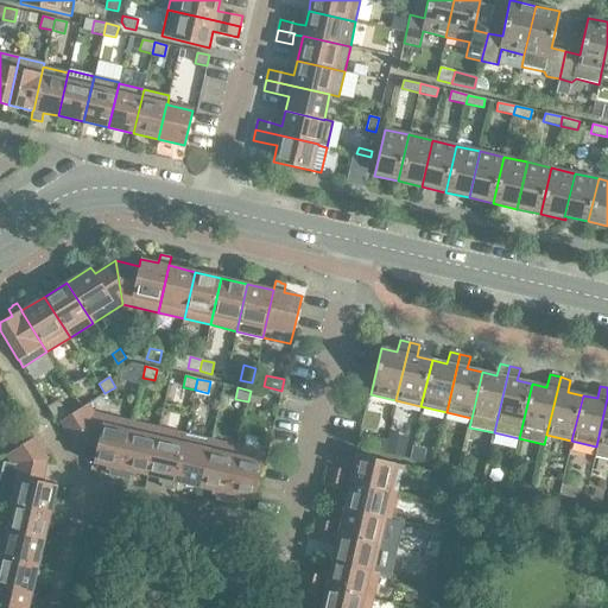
[(263,393),(251,391),(248,401),(260,405),(263,393)]
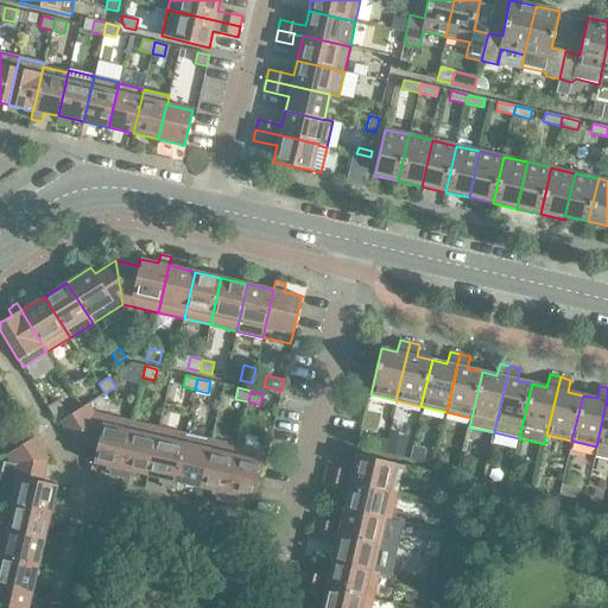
[(607,458),(607,398),(596,447),(595,456),(607,458)]
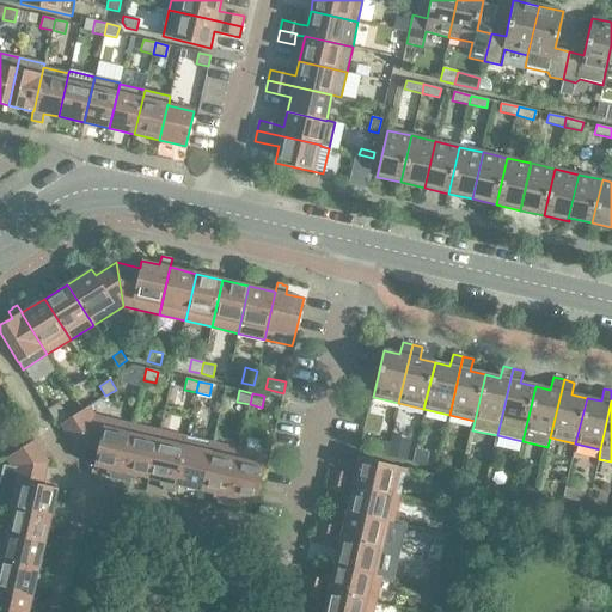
[(48,410),(54,420),(65,412),(59,403),(48,410)]
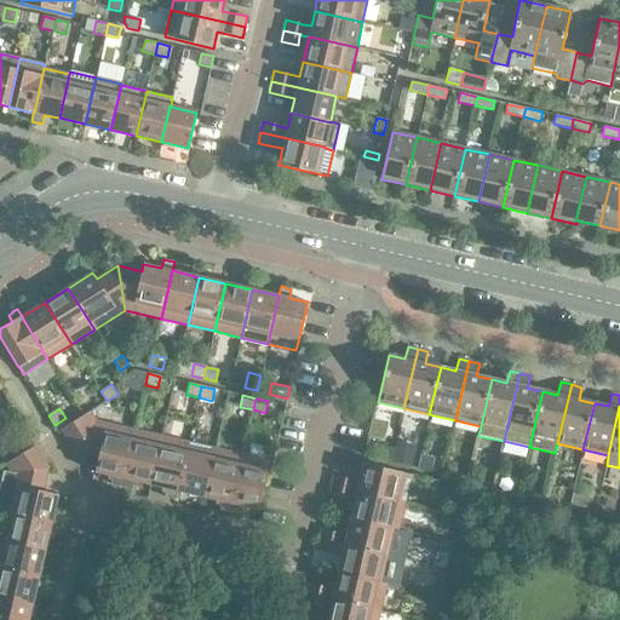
[(75,452),(97,422),(90,412),(62,430),(75,452)]
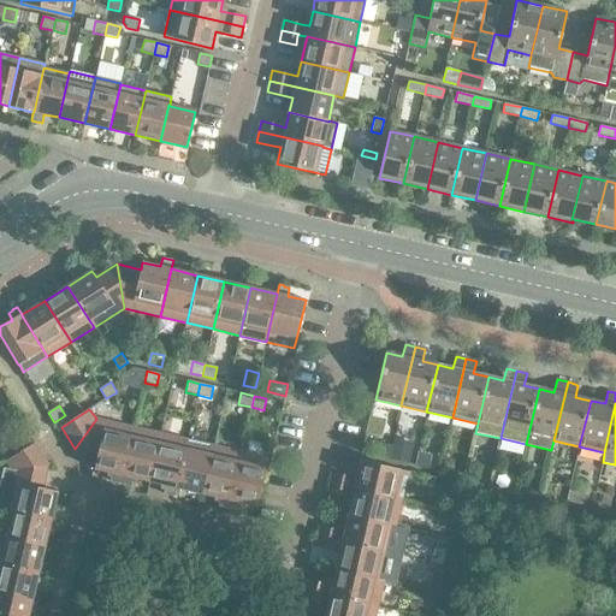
[(123,475),(134,427),(96,419),(75,449),(98,454),(95,469),(113,473),(112,481),(116,483),(116,484),(122,485),(123,475)]
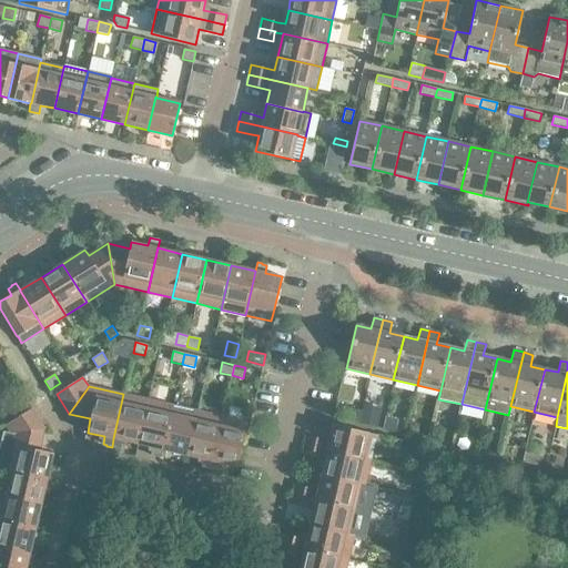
[(21,392),(4,402),(11,414),(29,403),(21,392)]
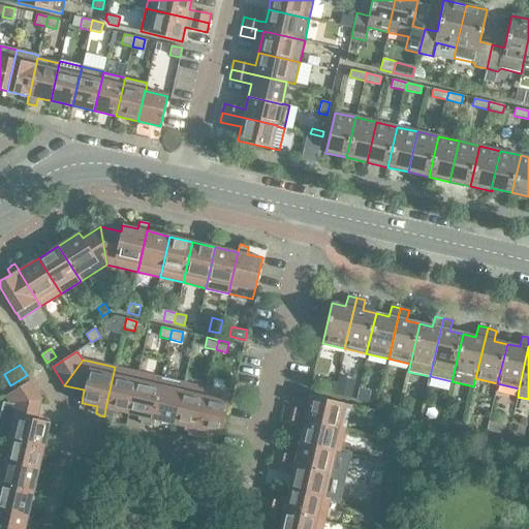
[(128,413),(137,372),(115,367),(105,408),(104,416),(113,417),(114,410),(128,413)]
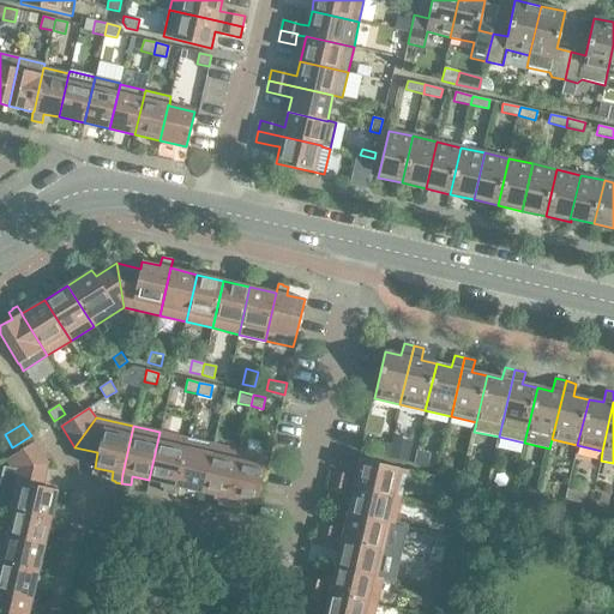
[(174,495),(175,486),(187,439),(160,432),(149,480),(166,483),(163,493),(174,495)]
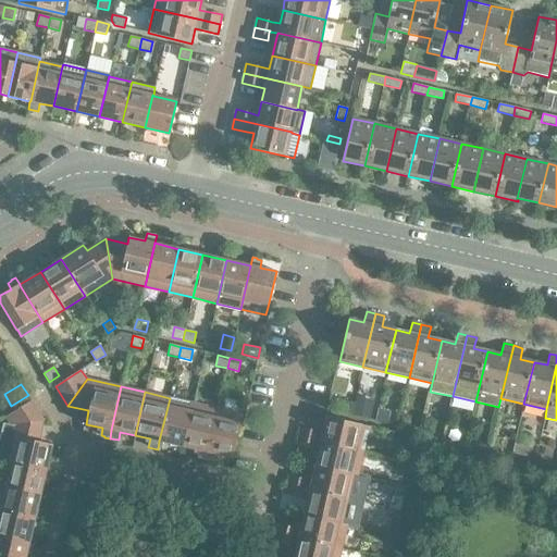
[(358,397),(354,417),(369,420),(373,401),(358,397)]
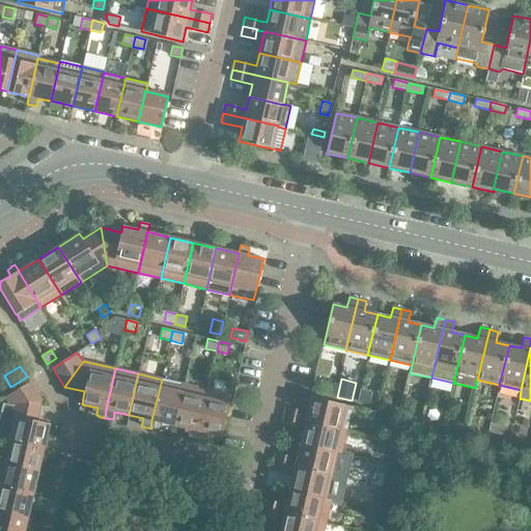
[(175,425),(185,385),(162,380),(151,420),(175,425)]
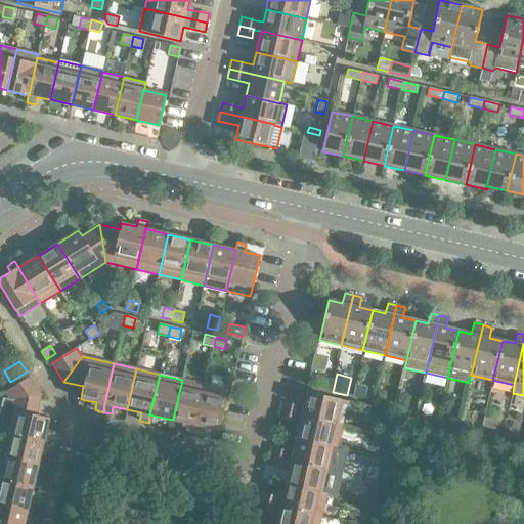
[(5,392),(10,400),(41,395),(30,377),(5,392)]
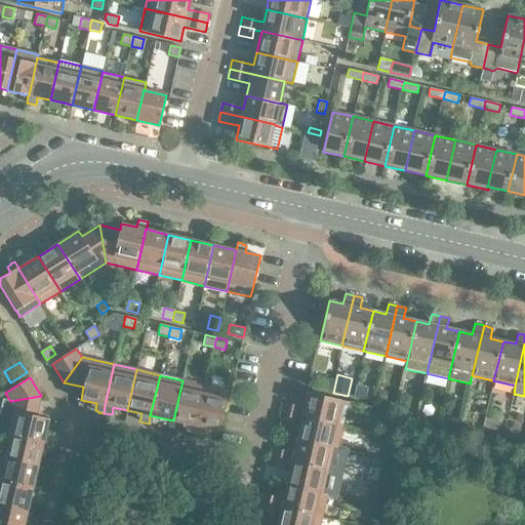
[(324,377),(321,391),(332,393),(335,379),(324,377)]
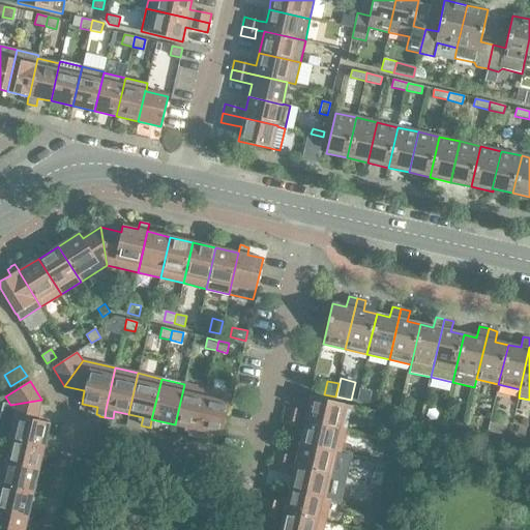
[(196,438),(207,389),(184,384),(175,424),(188,429),(187,436),(196,438)]
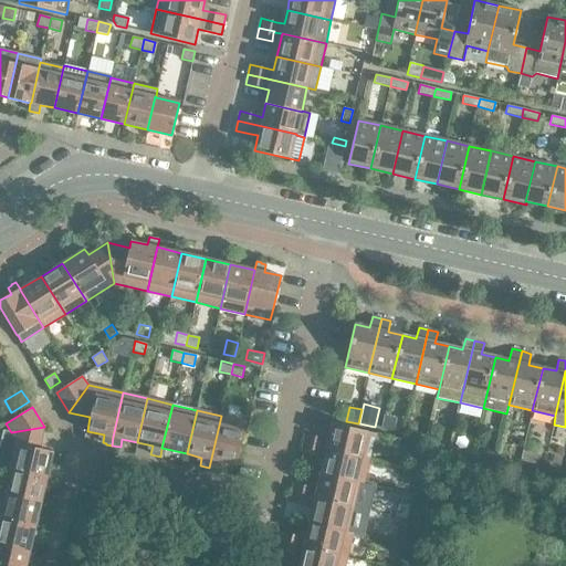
[(384,415),(380,429),(394,432),(397,418),(384,415)]
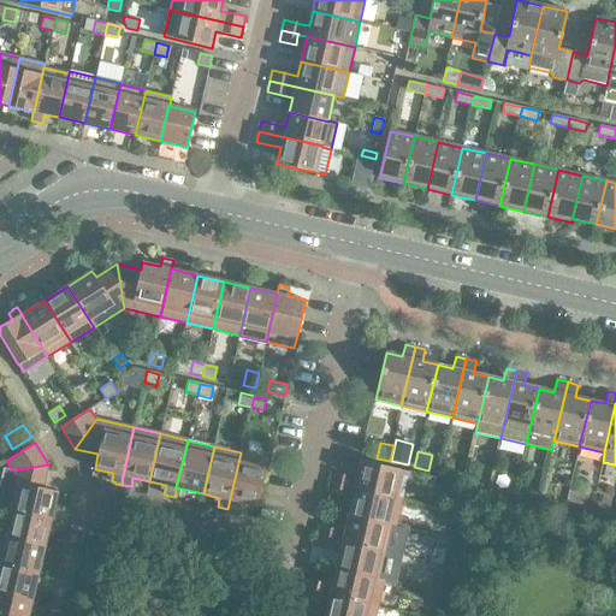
[(268,458),(241,452),(227,509),(237,511),(240,503),(258,507),(261,492),(267,468),(266,468),(268,458)]
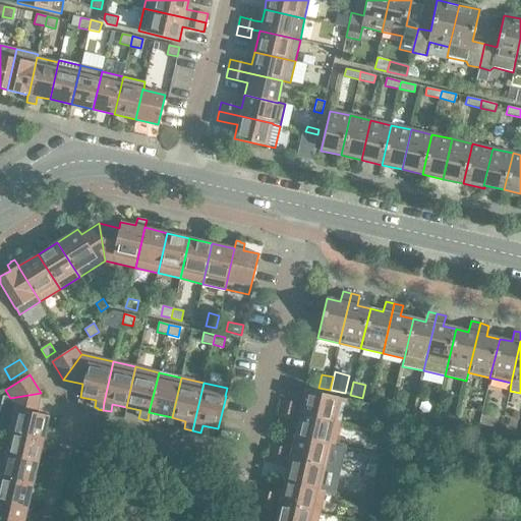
[(305,390),(299,413),(340,422),(345,399),(338,397),(305,390)]
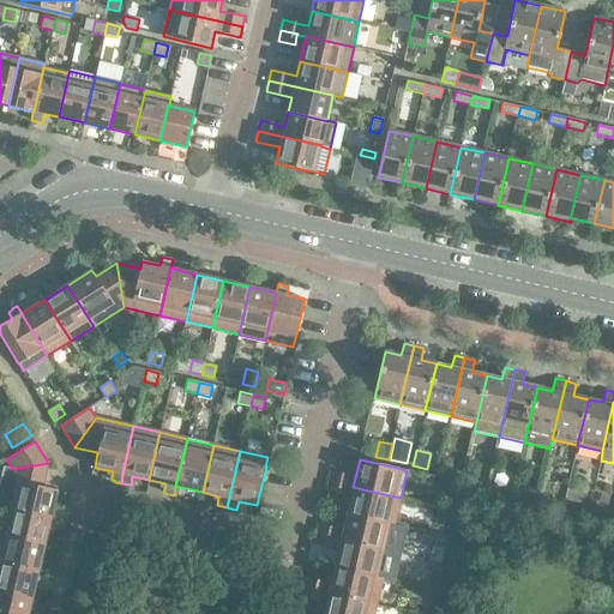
[(42,487),(48,464),(48,463),(12,469),(2,467),(0,479),(0,506),(4,507),(60,521),(62,510),(54,507),(58,491),(42,487)]
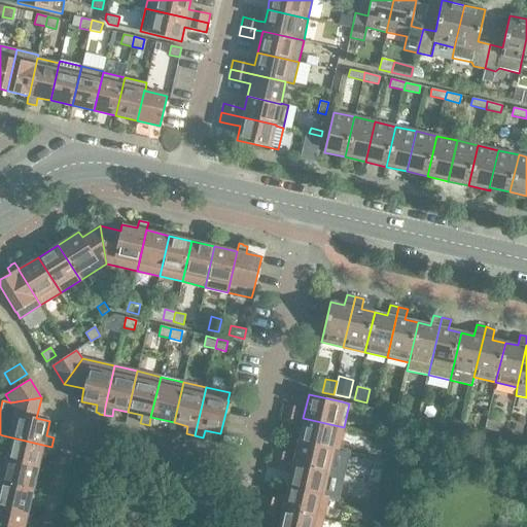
[(284,403),(282,413),(295,416),(297,407),(284,403)]
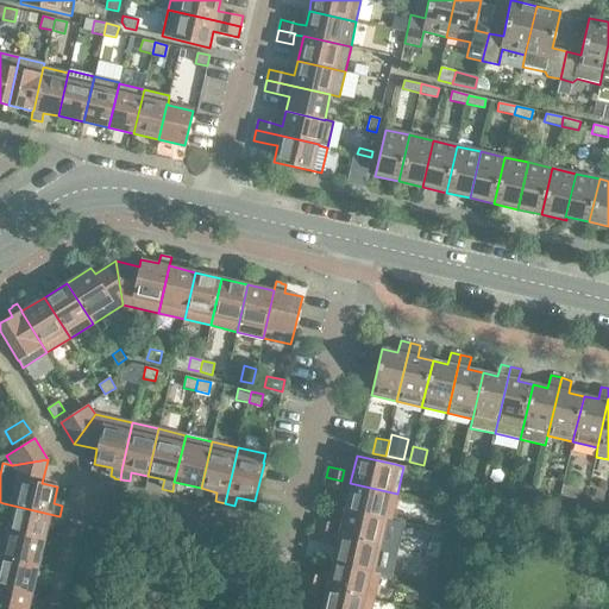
[(339,491),(341,481),(326,477),(324,488),(339,491)]
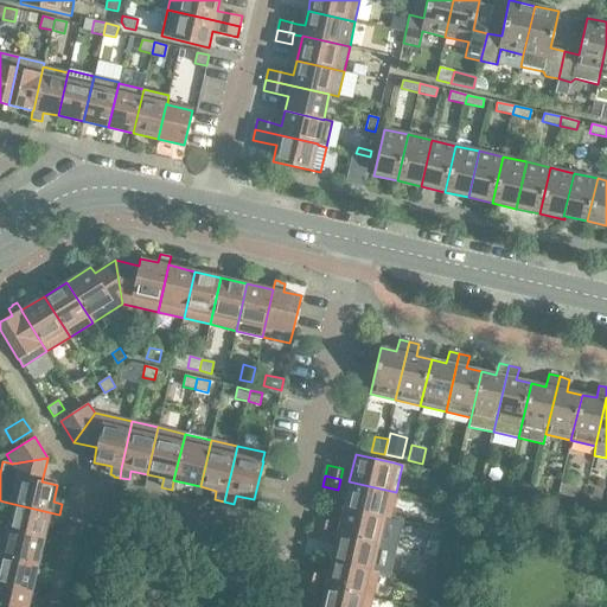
[(390,518),(396,492),(349,481),(343,508),(390,518)]
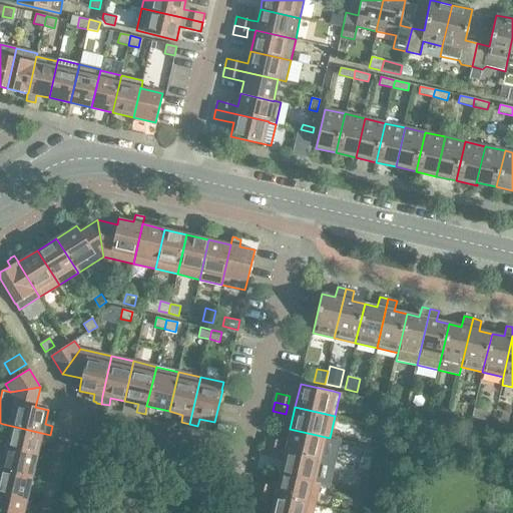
[(48,443),(50,435),(3,424),(0,435),(0,446),(38,455),(41,441),(48,443)]
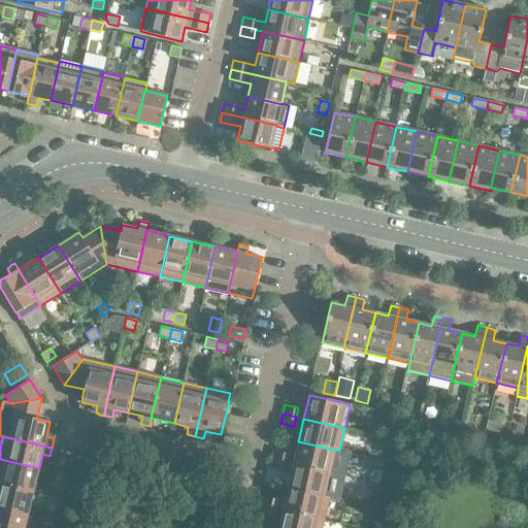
[(334,474),(339,451),(298,441),(295,456),(273,451),(271,459),(286,463),(286,462),(293,464),(334,474)]
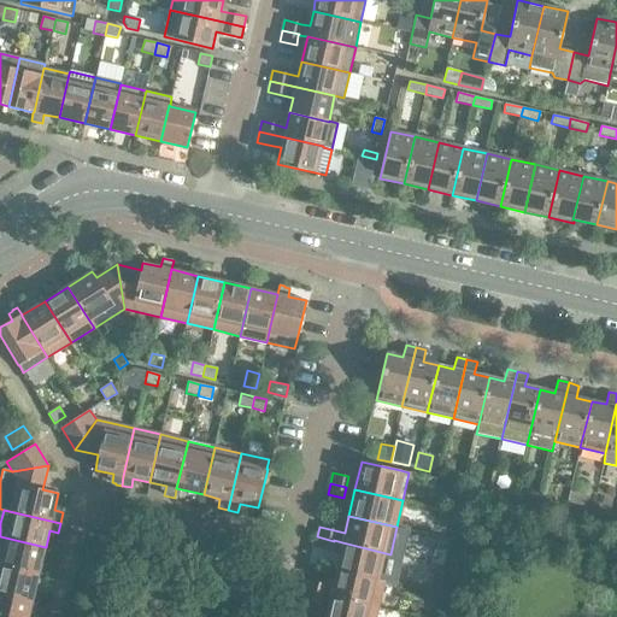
[(0,564),(39,574),(46,547),(0,536),(0,564)]
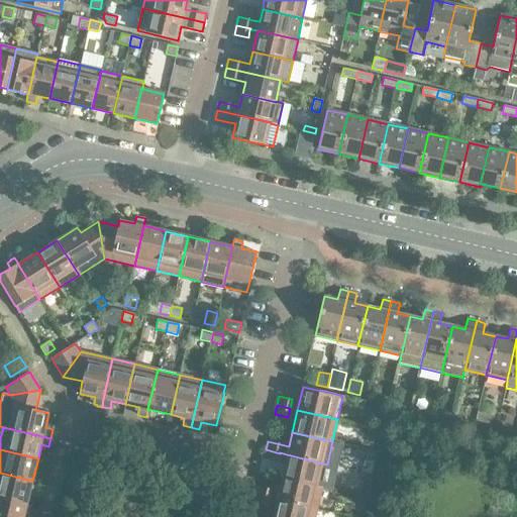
[(322,487),(327,464),(287,454),(280,452),(280,453),(266,449),(264,458),(278,461),(279,461),(285,463),(282,478),(322,487)]
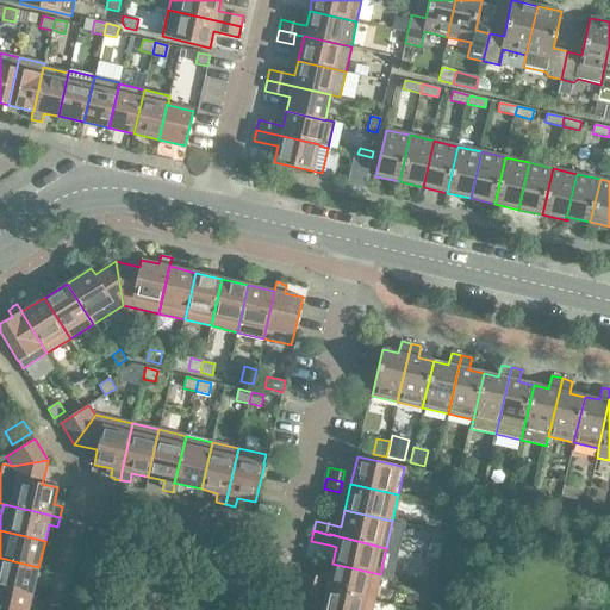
[(0,586),(32,595),(38,567),(0,558),(0,586)]
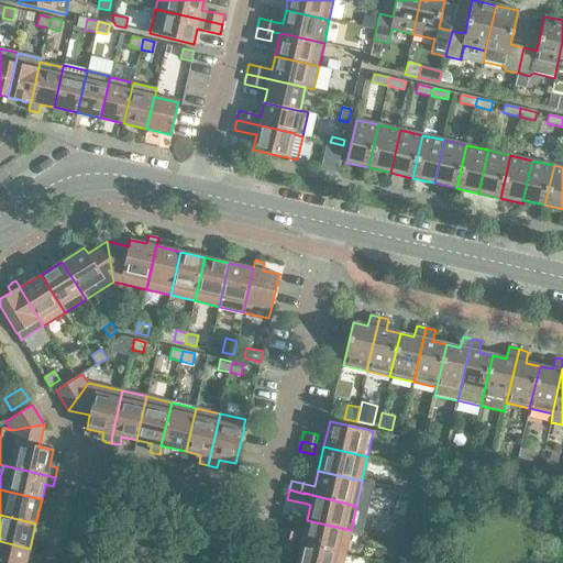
[(345,554),(351,530),(307,520),(304,534),(296,533),(296,532),(280,529),(278,539),(294,542),(293,543),(301,544),(345,554)]
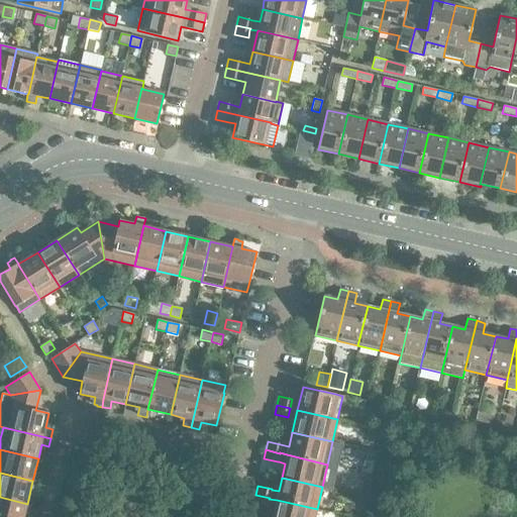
[(314,516),(317,509),(277,500),(269,499),(270,498),(255,495),(253,504),(275,508),(272,516),(314,516)]
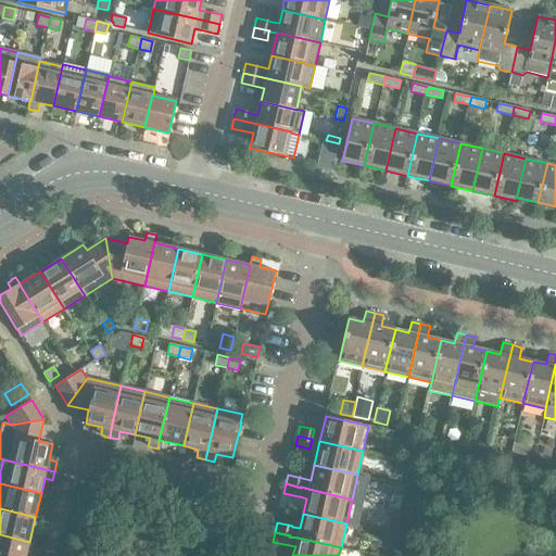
[(0,555),(26,555),(29,542),(0,534),(0,555)]
